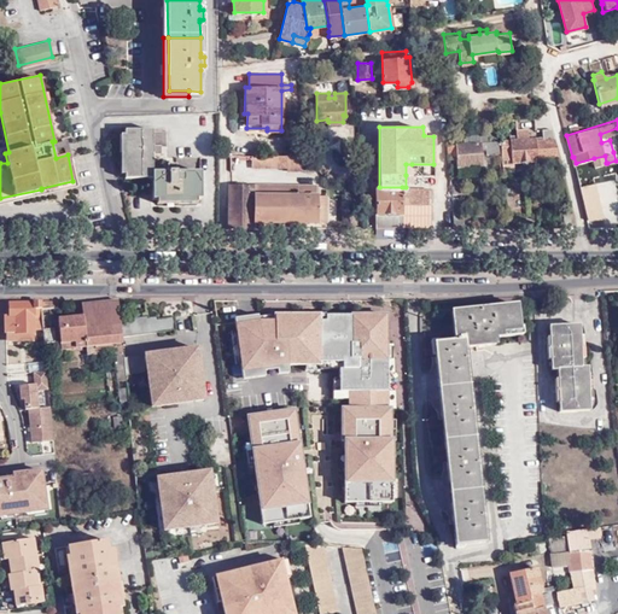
[(536,156),(559,155),(552,127),(543,128),(542,139),(535,139),(535,136),(528,138),(526,128),(517,129),(517,138),(500,139),(501,152),(501,157),(511,157),(512,161),(536,159),(536,156)]
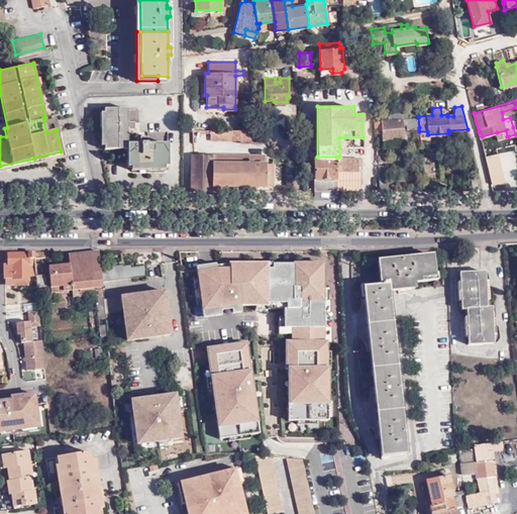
[(105,147),(127,147),(127,142),(127,127),(130,127),(130,120),(127,120),(126,107),(104,107),(104,110),(105,143),(105,147)]
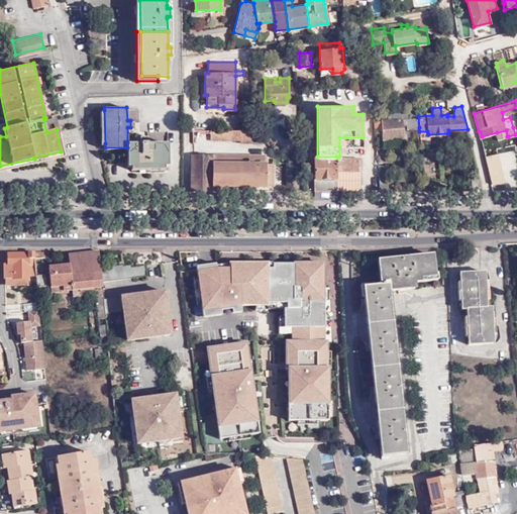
[(57,115),(45,118),(43,118),(46,132),(57,129),(61,151),(34,158),(34,159),(0,166),(0,169),(65,155),(57,115)]
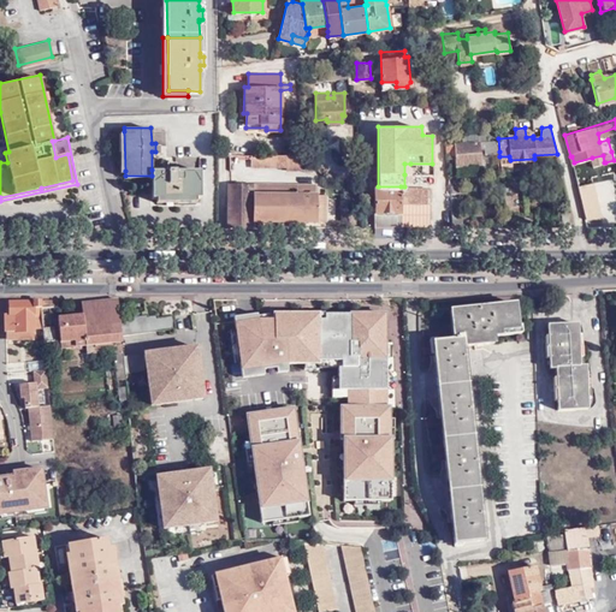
[(498,138),(445,143),(445,156),(456,156),(456,165),(480,162),(480,147),(485,147),(485,152),(499,152),(498,138)]
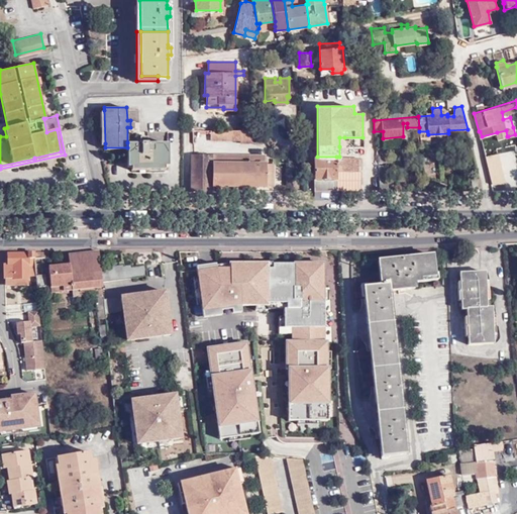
[(229,138),(229,129),(211,129),(210,138),(229,138)]
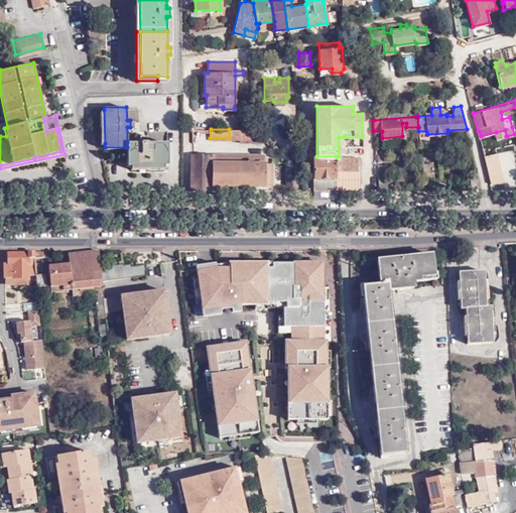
[(229,138),(240,138),(240,129),(229,129),(229,138)]
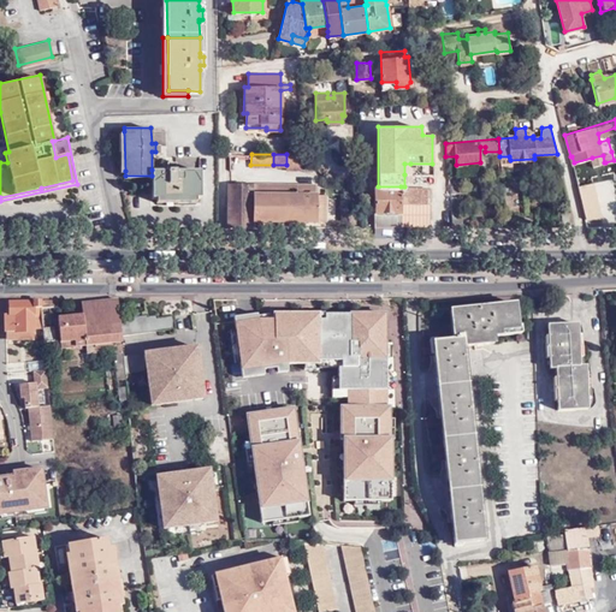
[(286,167),(303,166),(303,154),(286,154),(286,165),(286,167)]
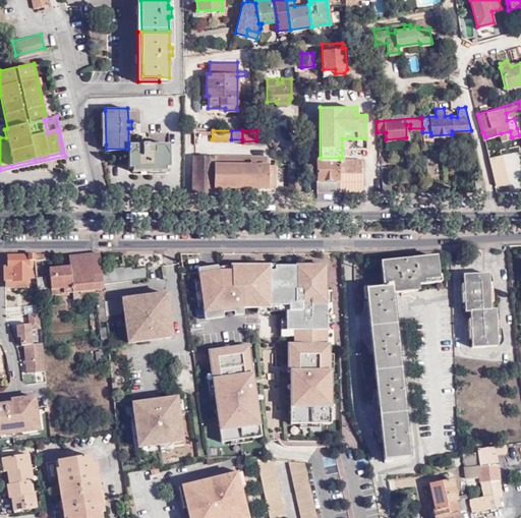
[(503,139),(511,137),(510,131),(501,133),(503,139)]
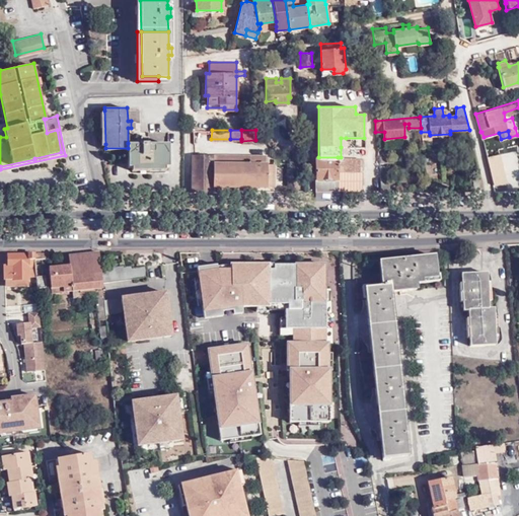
[(483,139),(494,182),(507,181),(495,137),(483,139)]
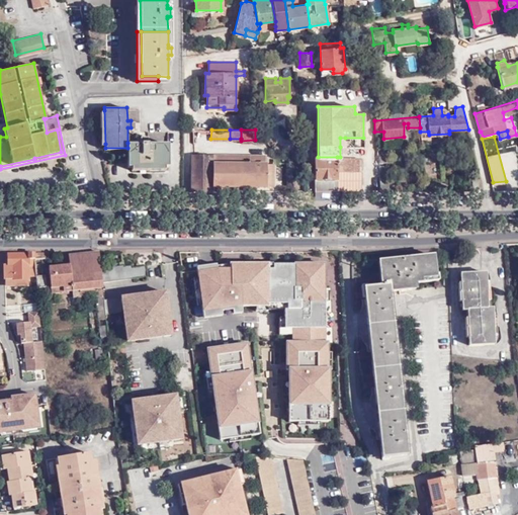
[(127,148),(127,166),(131,166),(164,165),(168,165),(168,143),(148,143),(148,140),(140,140),(140,143),(127,143),(127,148)]
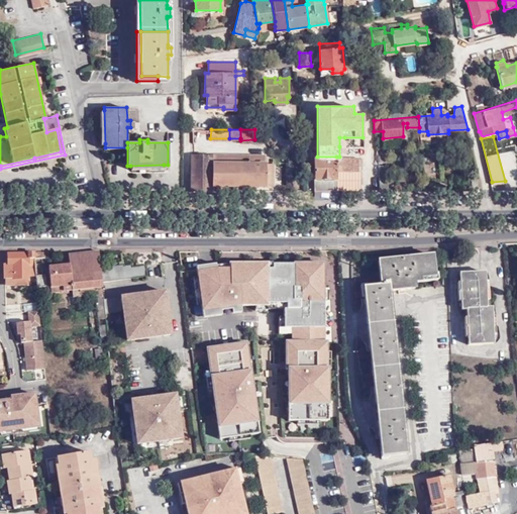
[(190,152),(190,190),(211,191),(212,184),(273,185),(273,162),(266,162),(266,152),(254,152),(190,152)]
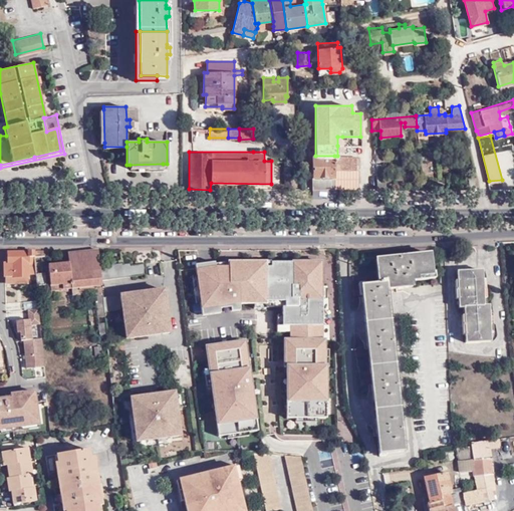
[(334,156),(315,156),(312,157),(312,187),(356,187),(358,184),(358,168),(356,168),(356,156),(337,156),(334,156)]
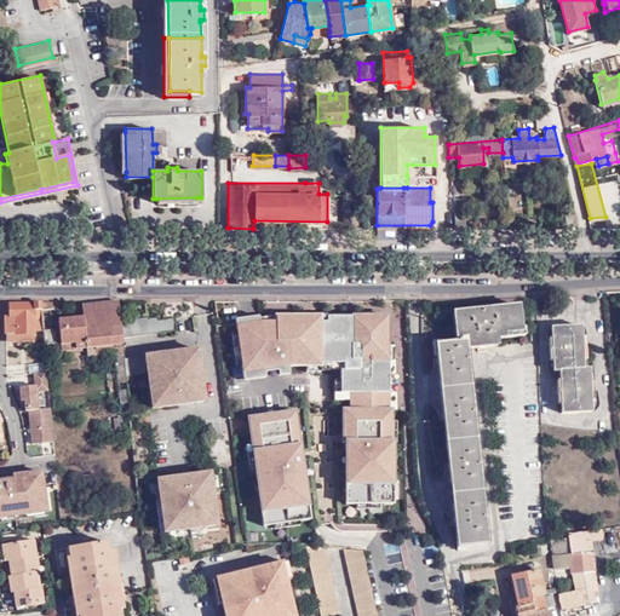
[(151,202),(150,193),(139,194),(141,203),(151,202)]
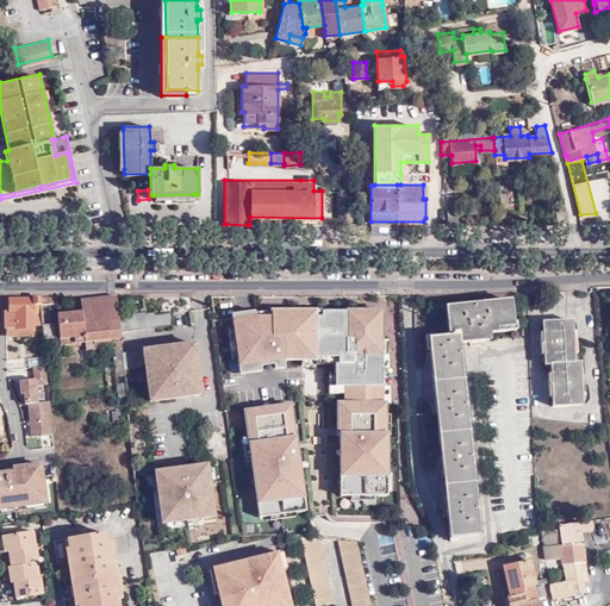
[(444,194),(446,222),(456,222),(455,194),(444,194)]
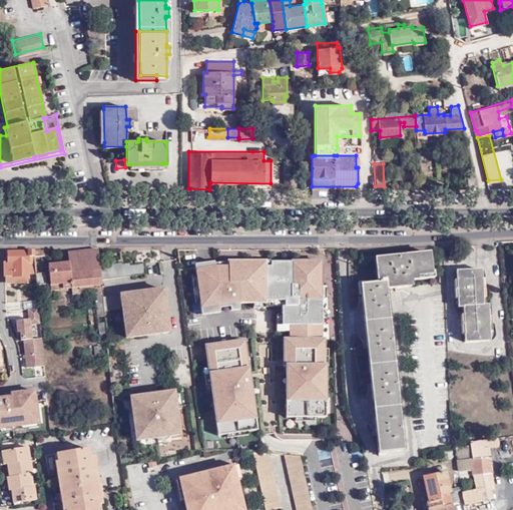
[(99,263),(98,247),(68,250),(69,261),(47,263),(50,288),(101,283),(101,278),(99,263)]
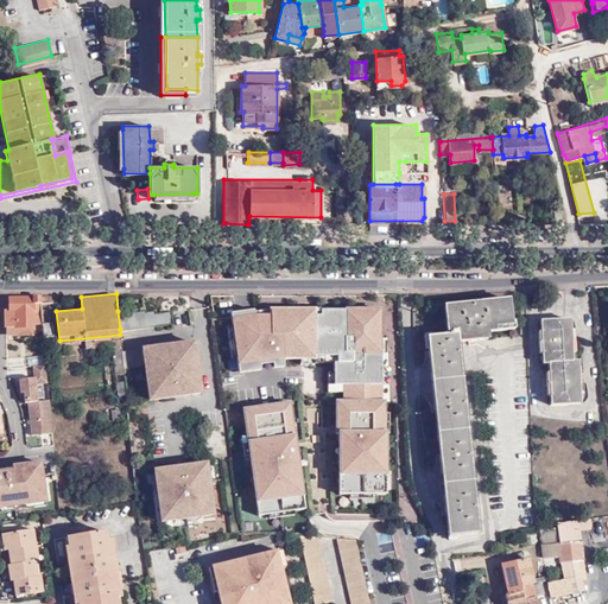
[(40,302),(40,294),(10,294),(10,307),(6,307),(6,324),(10,324),(35,323),(36,323),(43,323),(40,302)]
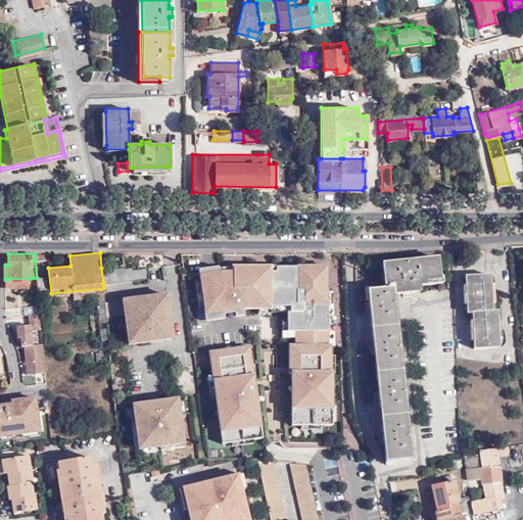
[(439,277),(437,255),(382,262),(384,286),(368,287),(372,324),(376,324),(377,332),(378,341),(374,342),(376,365),(380,365),(381,373),(382,382),(379,382),(381,406),(385,405),(386,415),(387,424),(383,425),(386,451),(389,450),(390,459),(412,457),(408,413),(402,371),(398,330),(395,292),(421,290),(420,284),(426,283),(426,279),(439,277)]
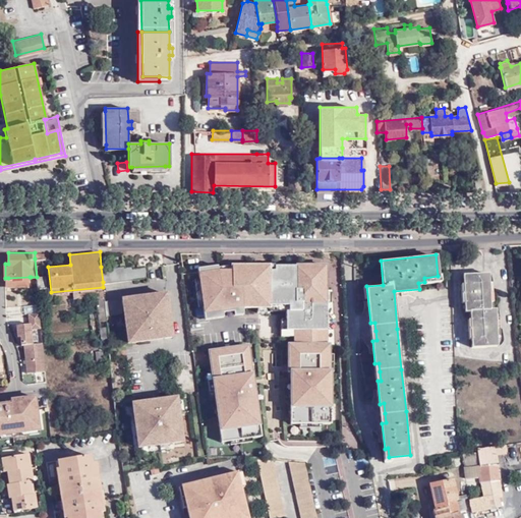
[(217,264),(197,266),(205,318),(223,315),(223,314),(243,312),(243,305),(270,304),(270,303),(289,302),(289,307),(286,307),(286,328),(294,328),(294,342),(288,342),(289,352),(294,353),(294,369),(291,369),(291,379),(295,379),(295,387),(290,387),(291,421),(299,421),(299,419),(321,419),(321,421),(330,421),(330,369),(327,369),(327,300),(325,300),(326,263),(227,264),(218,265),(217,264)]
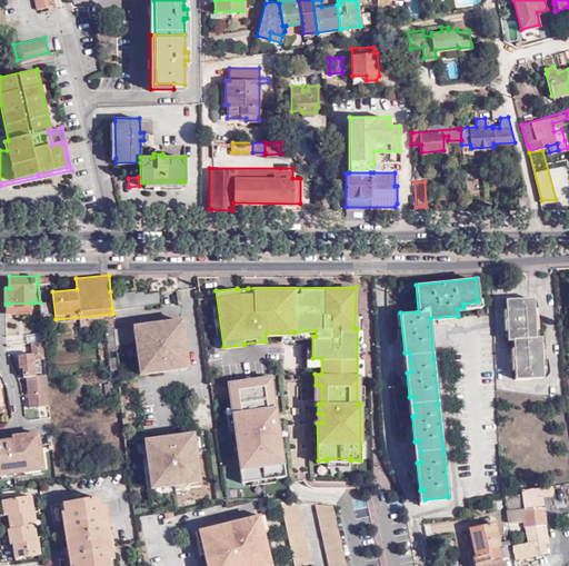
[(128,289),(110,291),(112,308),(161,301),(160,290),(145,291),(145,289),(137,290),(137,289),(128,290),(128,289)]
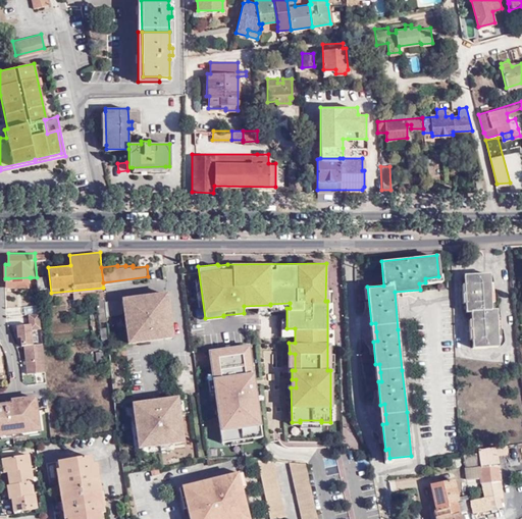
[(488,273),(462,274),(463,312),(469,312),(470,348),(497,347),(496,309),(489,309),(488,273)]
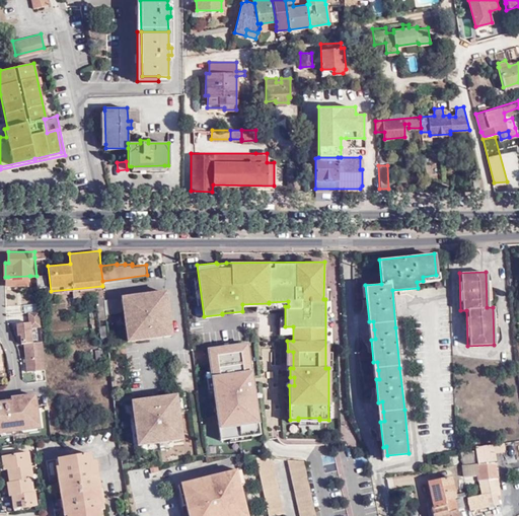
[(165,290),(103,298),(105,312),(124,310),(128,340),(171,334),(165,290)]
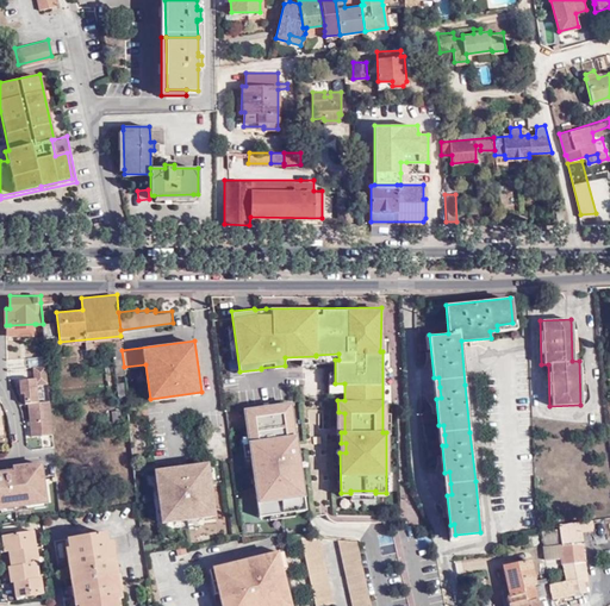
[(32,363),(33,375),(38,375),(38,382),(49,381),(47,362),(32,363)]
